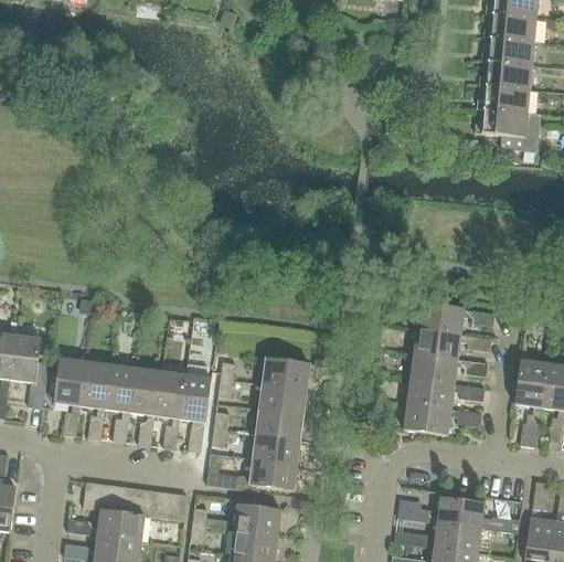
[(486,13),(492,13),(536,18),(539,0),(493,0),(493,6),(487,4),(486,13)]
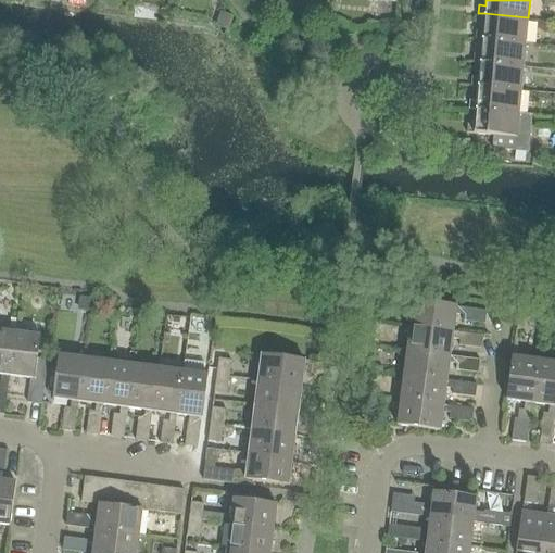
[(482,37),(526,41),(528,17),(484,13),(483,29),(477,28),(476,37),(482,37)]
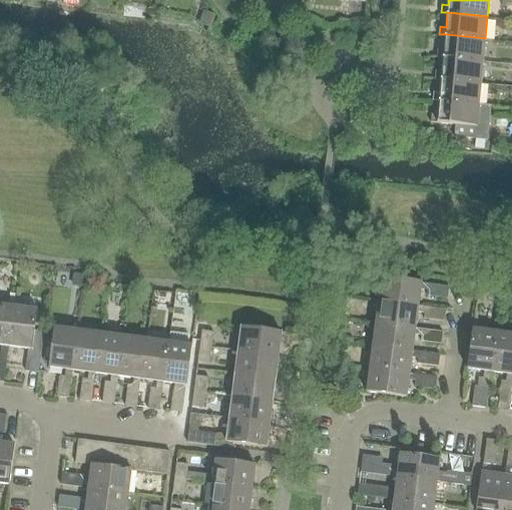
[(391,17),(381,15),(380,22),(390,24),(391,17)]
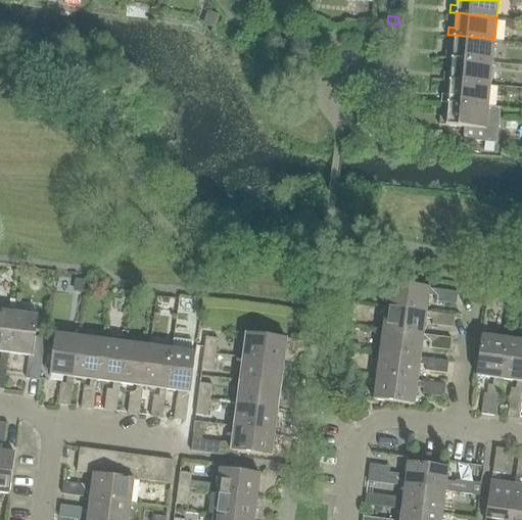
[(452,56),(493,60),(494,39),(454,35),(453,49),(446,49),(445,56),(452,56)]
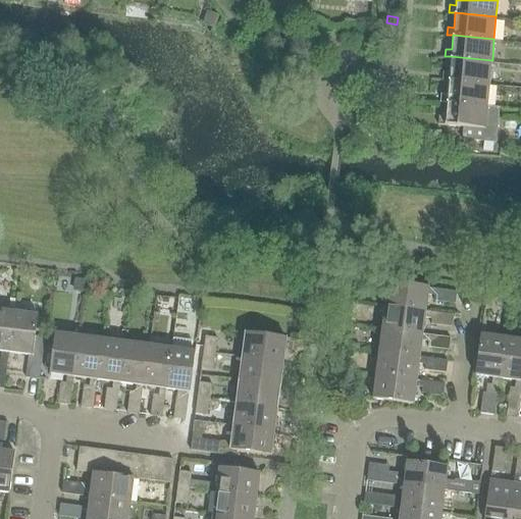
[(490,83),(492,60),(451,56),(450,71),(444,70),(443,79),(449,79),(490,83)]
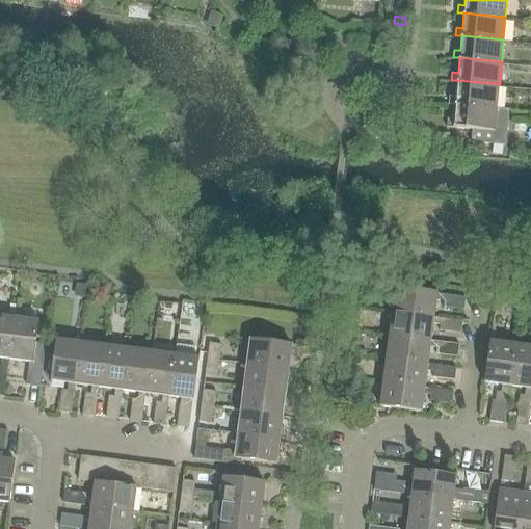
[(500,84),(457,80),(456,95),(450,95),(449,102),(455,102),(498,106),(500,84)]
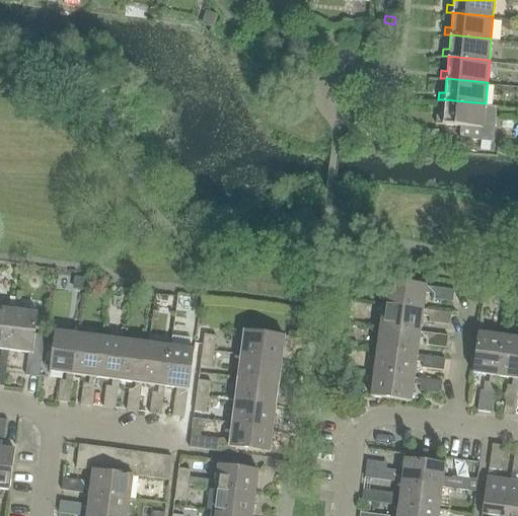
[(437,114),(436,118),(436,122),(461,124),(459,137),(495,140),(497,104),(486,103),(444,99),(443,115),(437,114)]
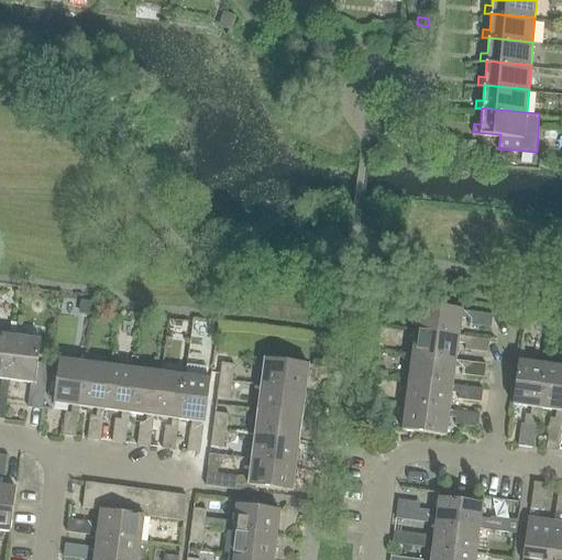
[(491,325),(492,313),(462,308),(462,307),(418,302),(415,328),(459,333),(461,314),(469,315),(467,321),(491,325)]
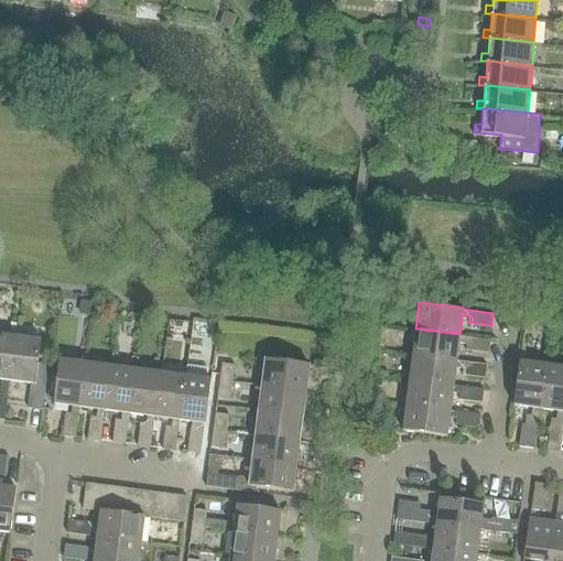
[(459,334),(415,328),(412,353),(456,358),(458,341),(466,342),(465,347),(488,349),(489,338),(459,334)]
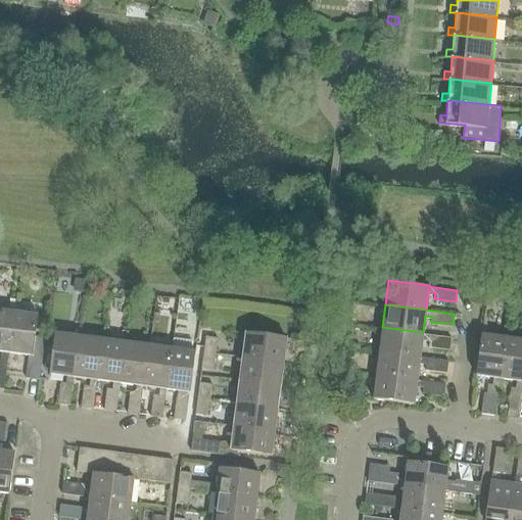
[(0,308),(0,349),(2,350),(1,357),(0,356),(0,365),(6,366),(8,350),(9,350),(14,310),(0,308)]
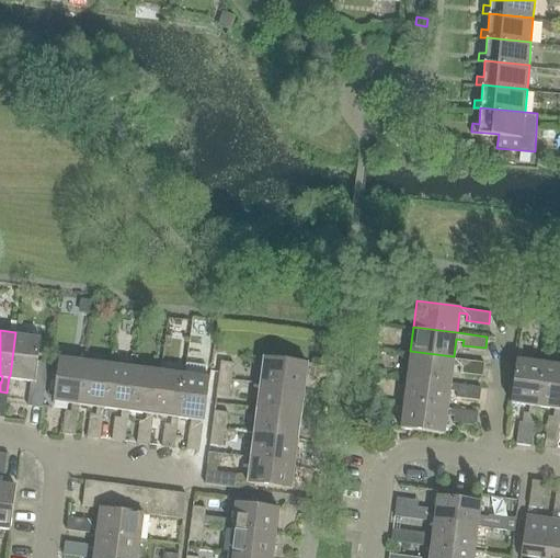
[(41,336),(15,332),(10,376),(32,379),(29,405),(43,407),(48,361),(38,359),(41,336)]
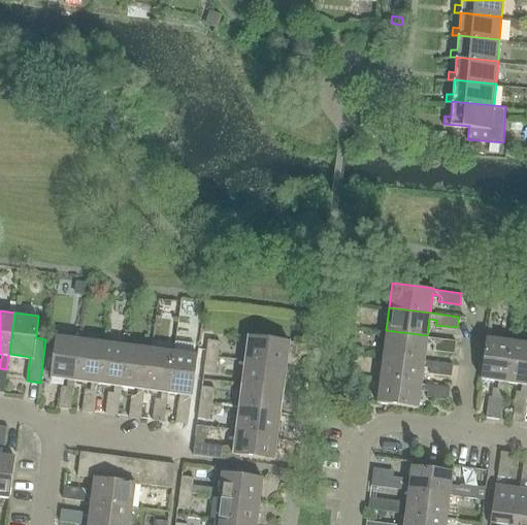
[(427,335),(386,330),(383,354),(424,359),(426,342),(433,342),(432,349),(454,351),(455,339),(427,335)]
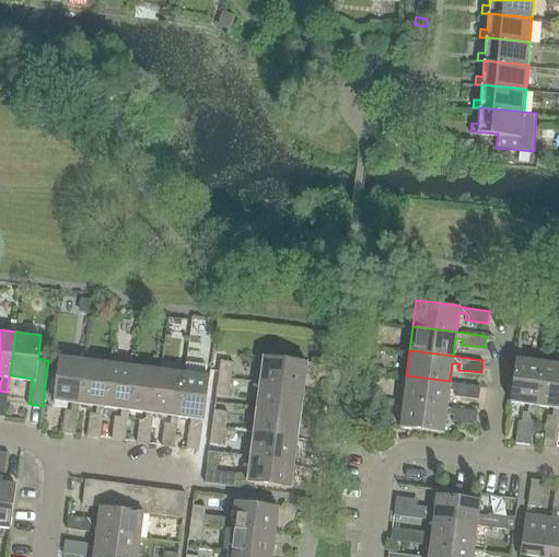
[(62,430),(76,431),(79,402),(84,358),(59,355),(54,398),(71,401),(70,408),(65,407),(62,430)]
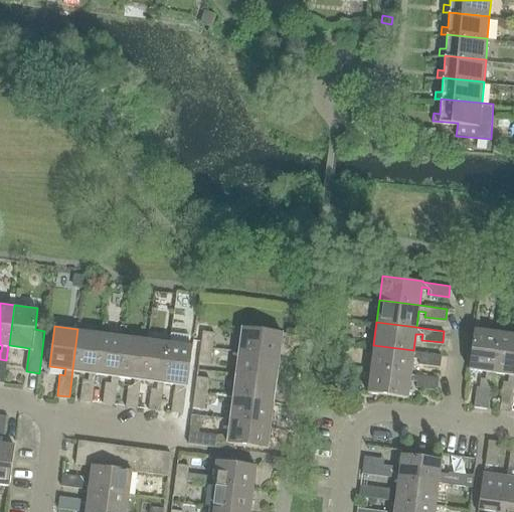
[(283,332),(242,326),(239,350),(280,355),(283,332)]
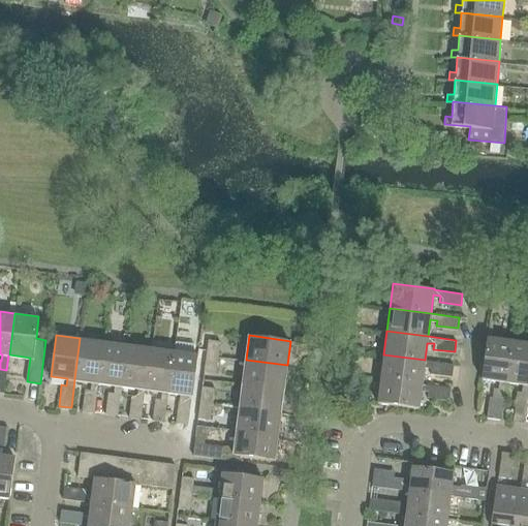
[(487,337),(480,378),(499,380),(498,388),(493,388),(492,396),(503,398),(505,381),(510,340),(487,337)]
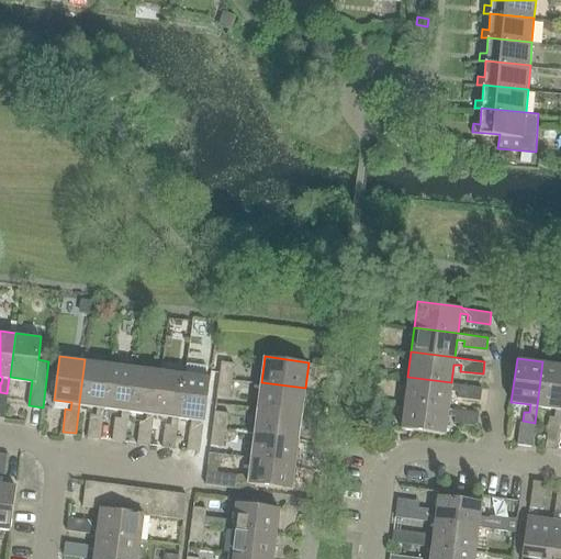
[(85,359),(79,403),(97,405),(96,413),(90,413),(87,435),(101,436),(104,406),(110,362),(85,359)]
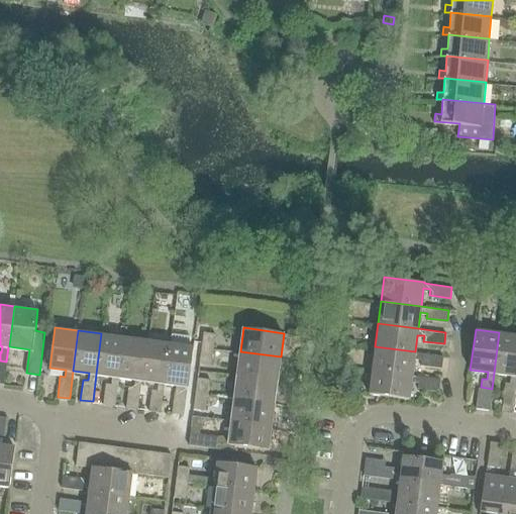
[(215,332),(203,331),(201,346),(213,347),(215,332)]
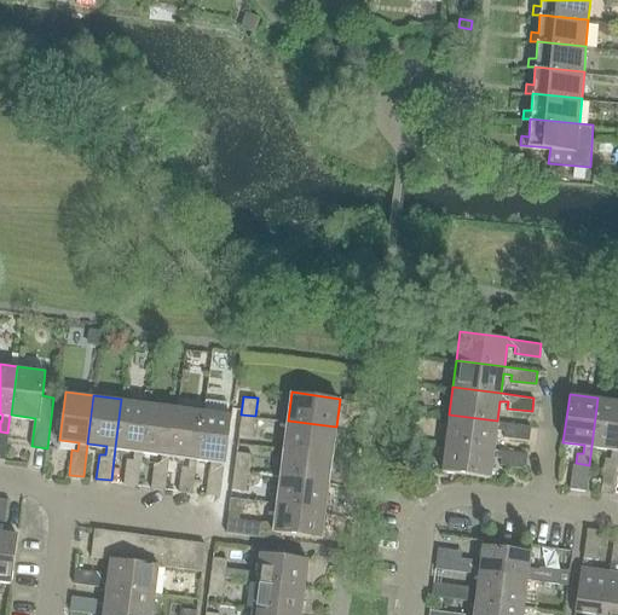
[(206,493),(219,494),(224,462),(231,413),(227,413),(229,401),(206,398),(203,410),(197,458),(217,460),(215,469),(209,468),(206,493)]
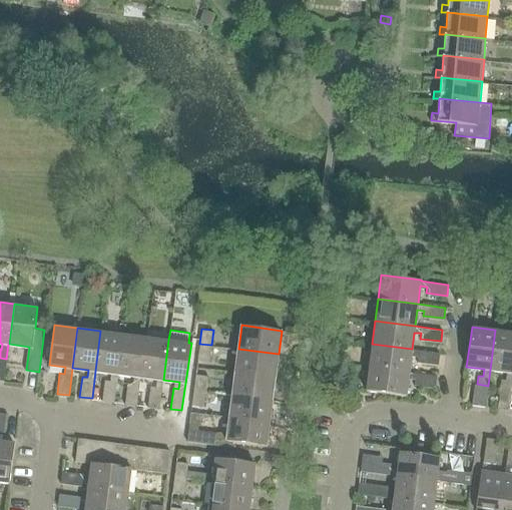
[(511,332),(495,330),(490,370),(507,372),(505,379),(501,379),(500,387),(511,389),(511,332)]
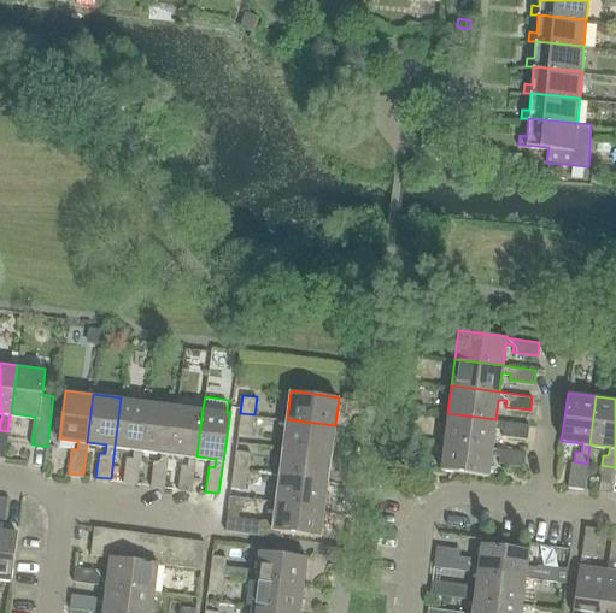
[(121,398),(115,446),(134,449),(133,457),(127,455),(123,481),(138,482),(142,449),(147,401),(121,398)]
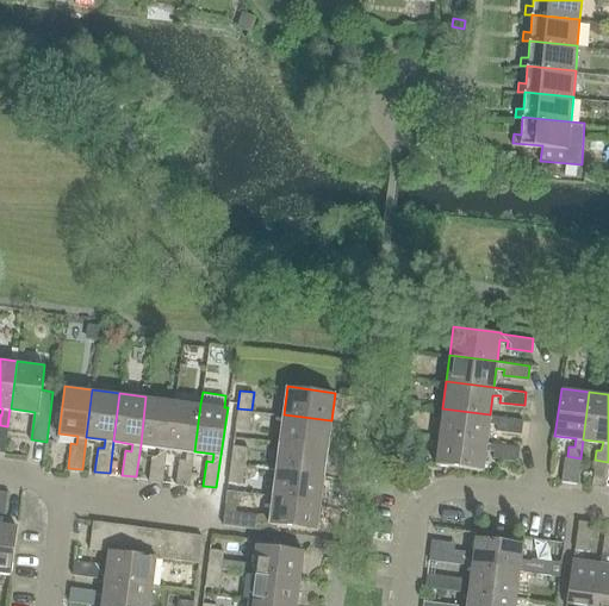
[(145,397),(141,444),(159,447),(157,455),(151,455),(149,479),(163,480),(167,448),(173,400),(145,397)]
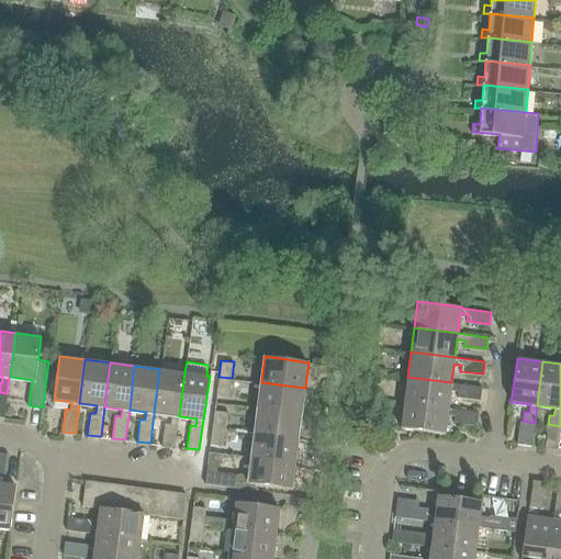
[(159,369),(154,413),(171,415),(170,423),(165,423),(163,445),(175,446),(179,416),(184,372),(159,369)]
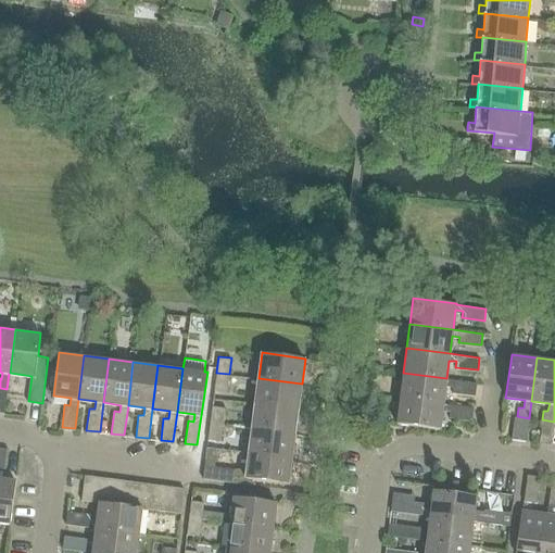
[(229,374),(216,373),(214,389),(227,391),(229,374)]
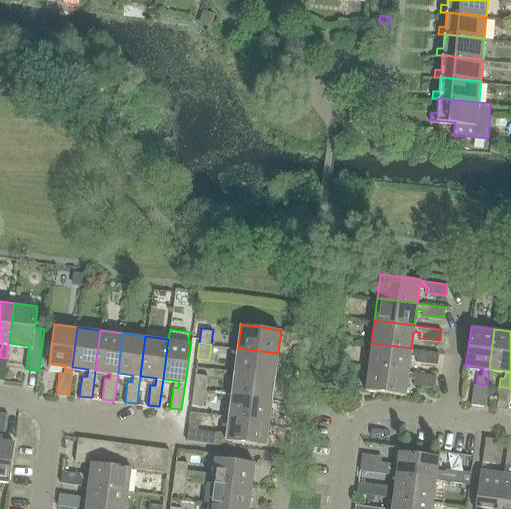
[(411,348),(371,343),(368,366),(408,370),(410,354),(417,355),(416,360),(437,363),(439,351),(411,348)]
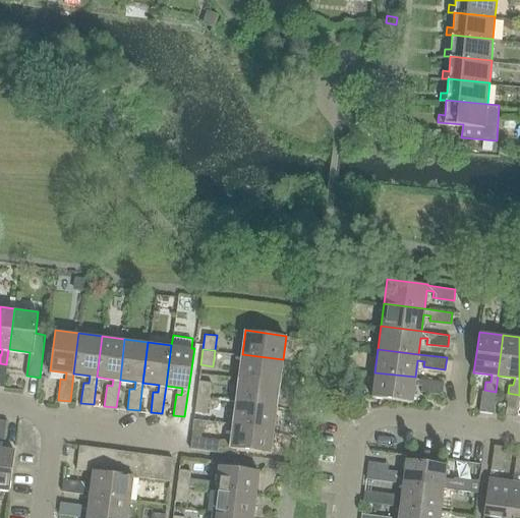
[(283,359),(242,354),(239,378),(280,383),(283,359)]
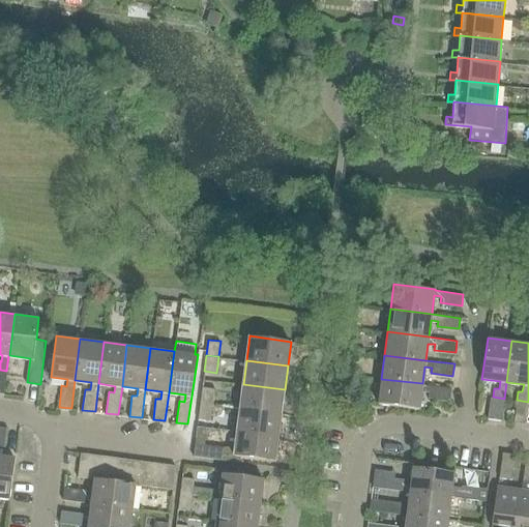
[(422,383),(381,379),(378,402),(419,408),(421,389),(429,390),(429,396),(449,399),(451,386),(422,383)]
